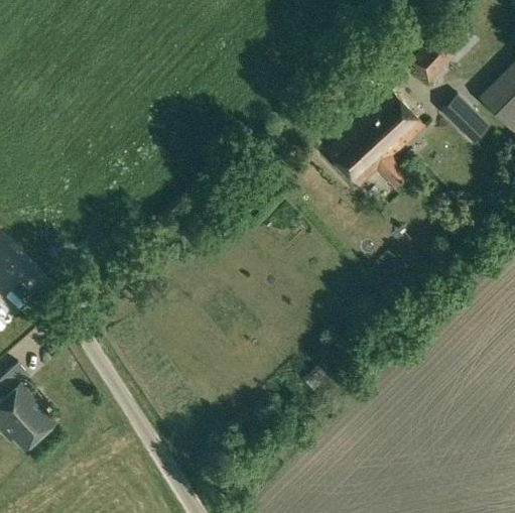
[(409,62),(430,84),(463,49),(443,29),(409,62)]
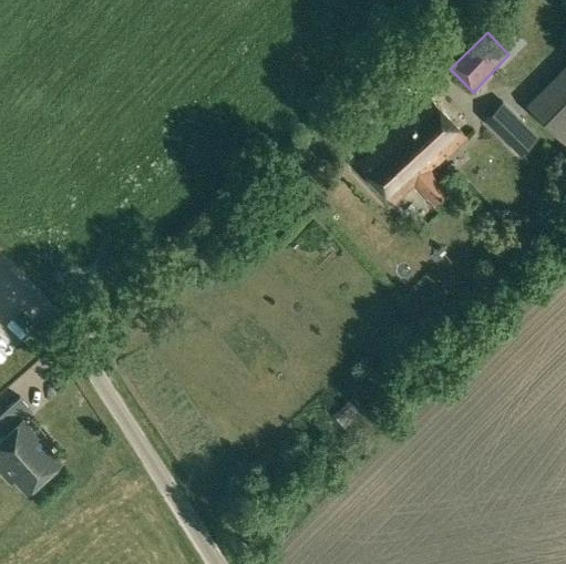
[(565,65),(526,106),(565,145),(565,65)]
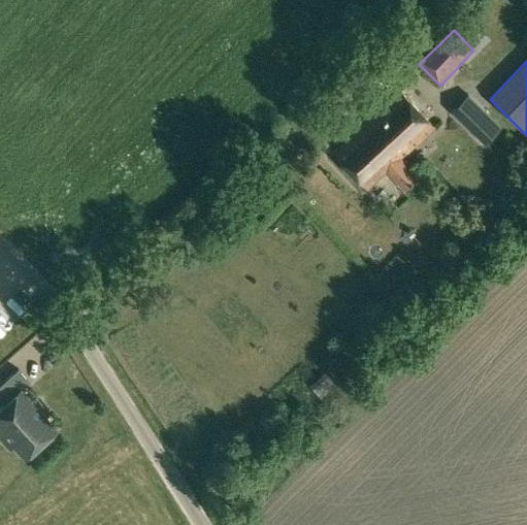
[(387,173),(405,194),(419,182),(400,162),(434,130),(400,93),(333,155),(367,192),(387,173)]
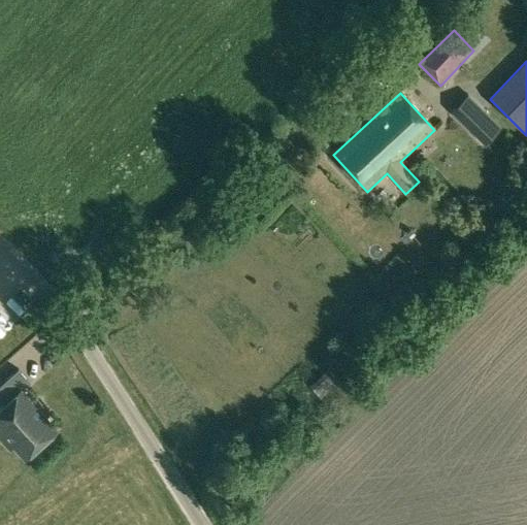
[(501,129),(468,97),(452,115),(485,146),(501,129)]
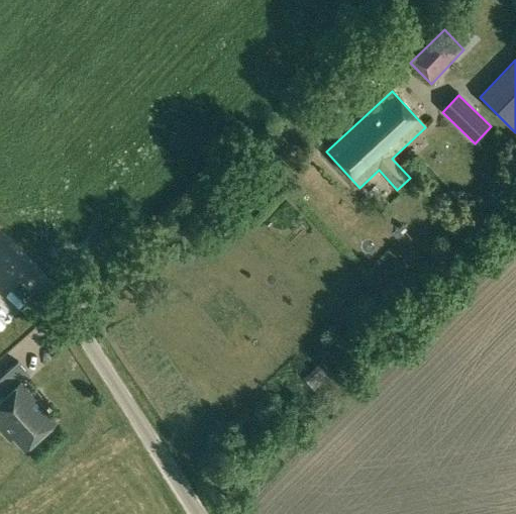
[(21,385),(30,377),(18,364),(0,380),(0,383),(9,394),(0,401),(0,421),(2,424),(0,425),(0,429),(9,440),(13,437),(25,449),(55,423),(21,385)]
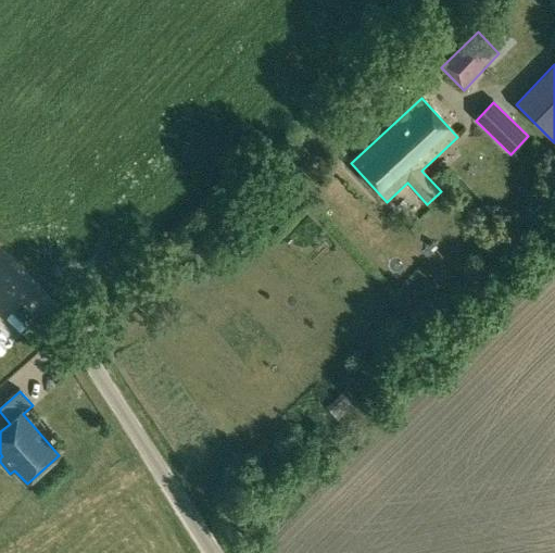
[(327,409),(338,420),(357,404),(347,391),(327,409)]
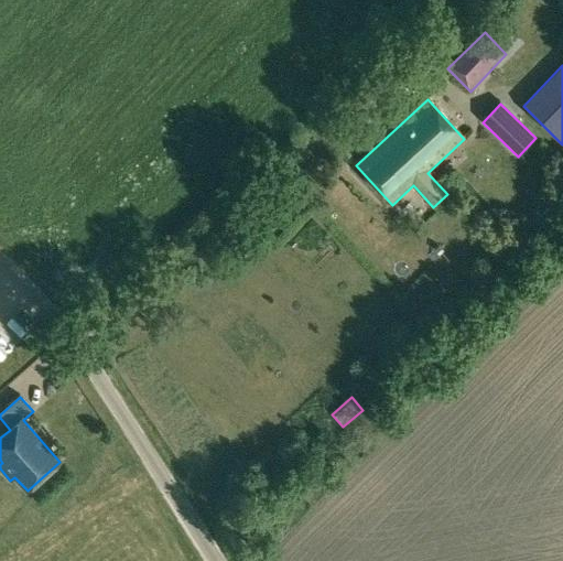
All buildings are outlined.
